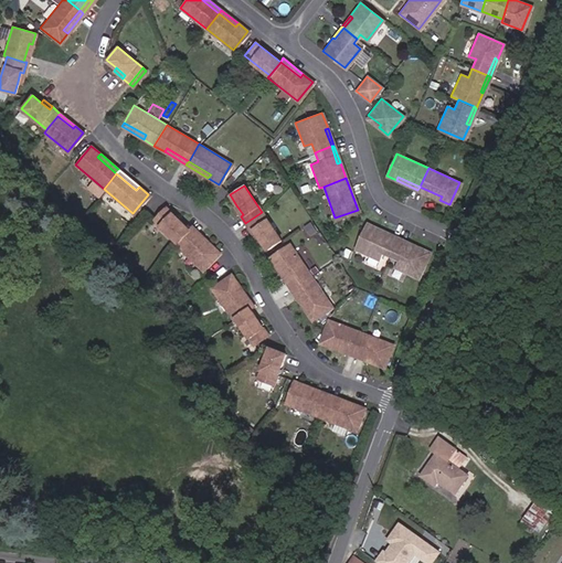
[(442,197),(420,187),(417,190),(439,200),(442,197)]
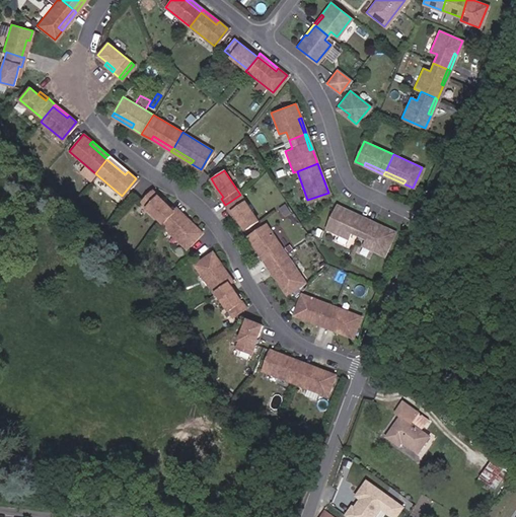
[(173,210),(152,189),(141,201),(162,221),(173,210)]
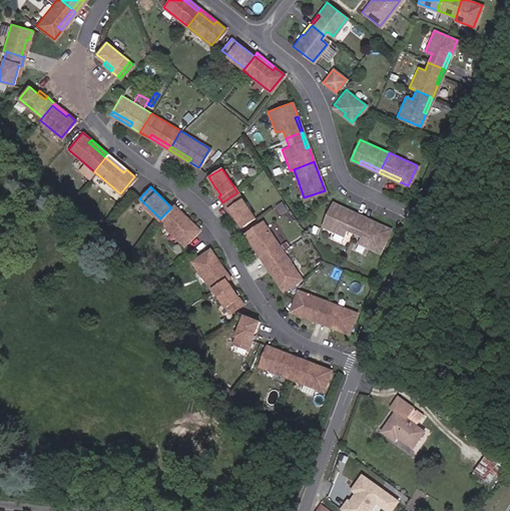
[(253,216),(237,192),(222,202),(226,209),(228,207),(234,216),(240,225),(253,216)]
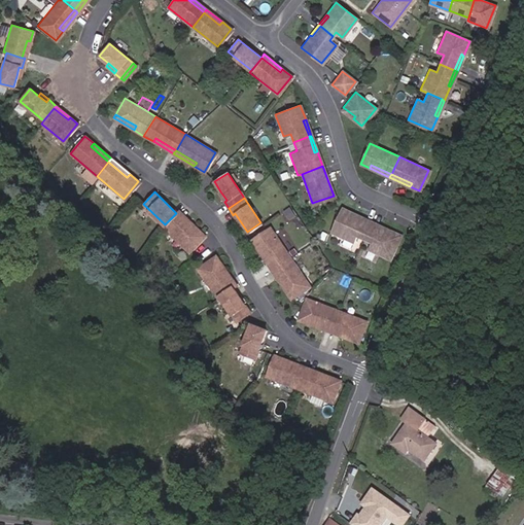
[(362,238),(370,223),(354,216),(355,214),(342,207),(330,232),(351,241),(354,234),(362,238)]
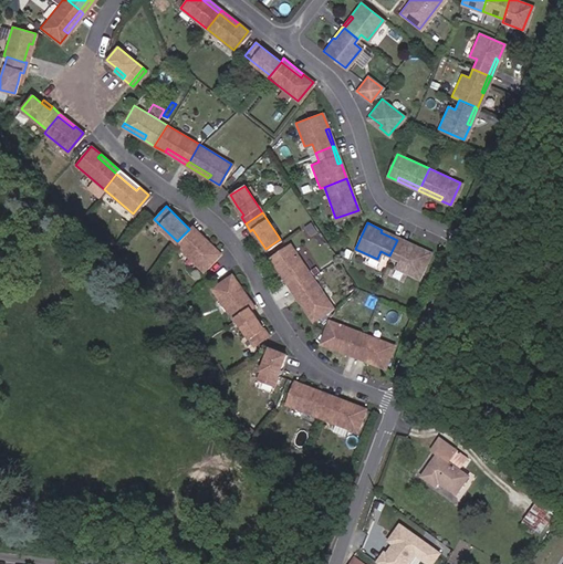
[(210,243),(191,226),(189,229),(207,247),(210,243)]
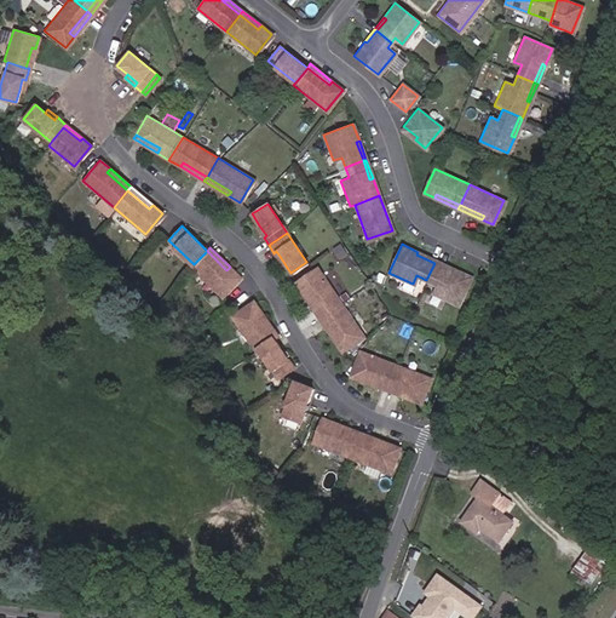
[(220,296),(240,276),(230,267),(226,270),(207,251),(194,264),(191,267),(220,296)]
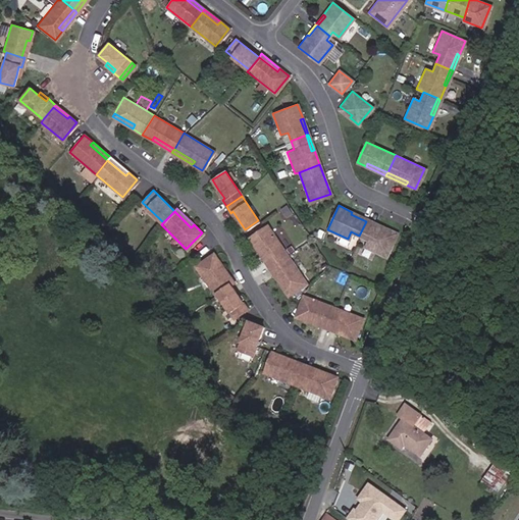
[(239,220),(232,211),(230,213),(237,221),(239,220)]
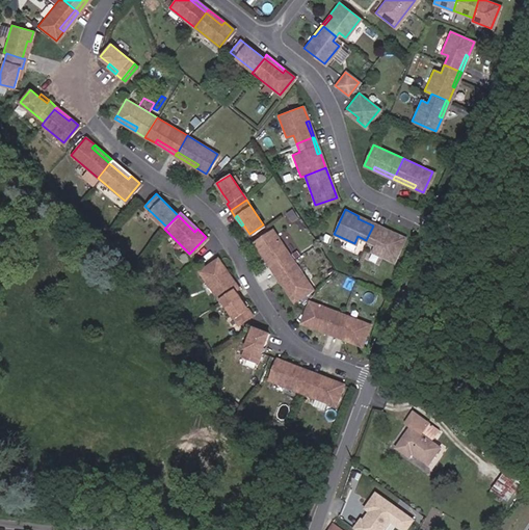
[(374,223),(359,216),(358,218),(373,226),(374,223)]
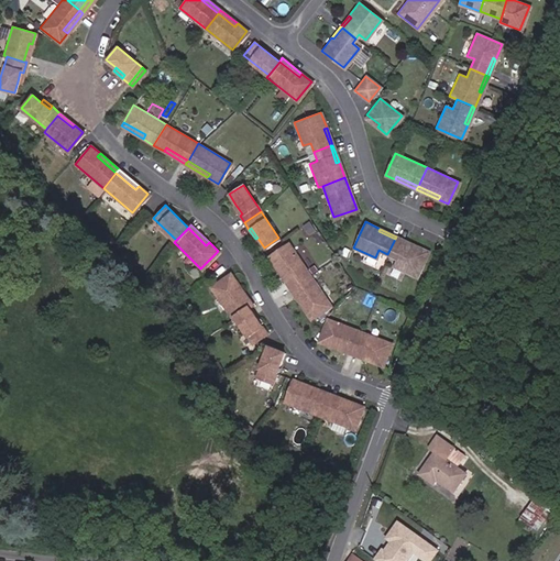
[(412,246),(413,244),(396,237),(395,239),(412,246)]
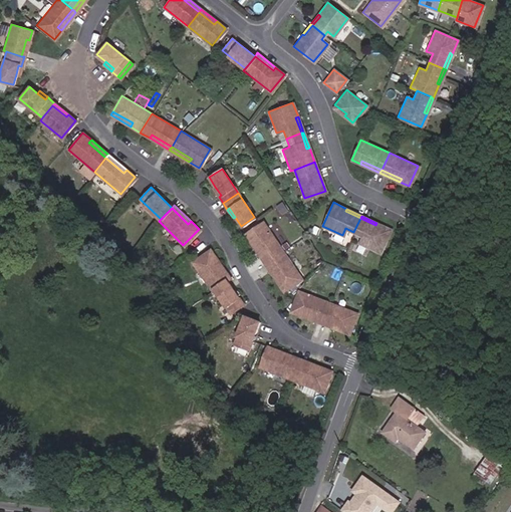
[(379,252),(391,229),(376,223),(375,225),(360,218),(353,232),(361,236),(358,243),(379,252)]
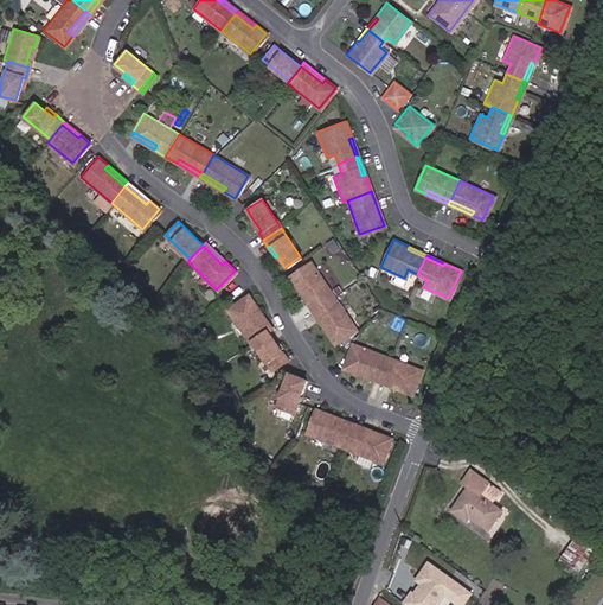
[(333,295),(310,261),(288,276),(295,287),(300,284),(315,307),(333,295)]
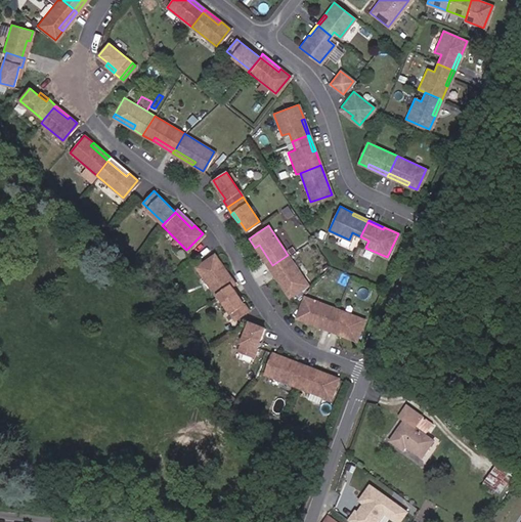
[(272,265),(259,245),(255,248),(268,267),(272,265)]
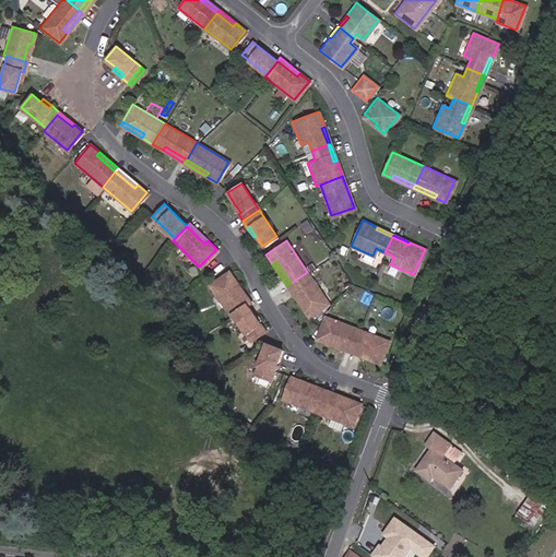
[(246,304),(232,283),(235,281),(228,271),(209,284),(229,316),(232,313),(246,304)]
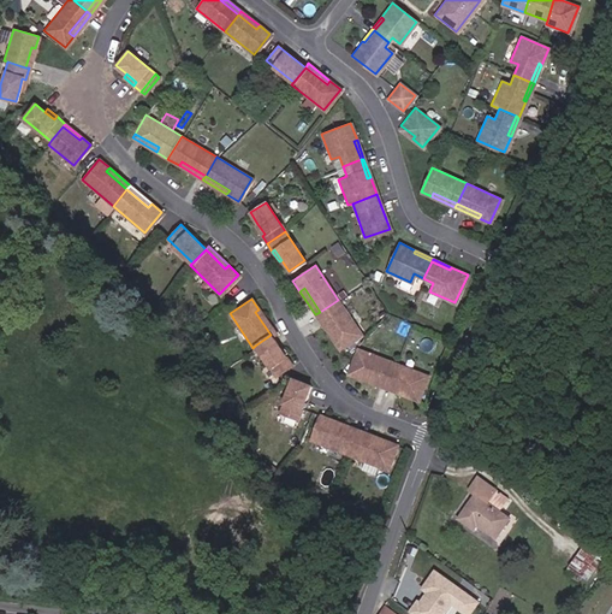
[(361,334),(338,300),(320,312),(336,335),(331,337),(338,348),(361,334)]
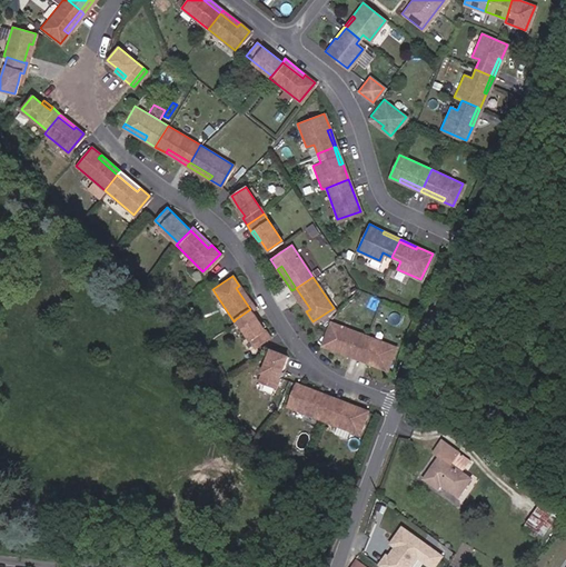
[(310,309),(296,288),(291,290),(306,311),(310,309)]
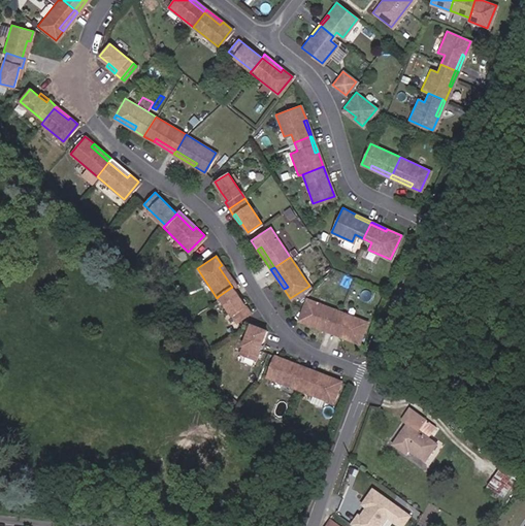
[(250,311),(232,287),(219,296),(236,321),(250,311)]
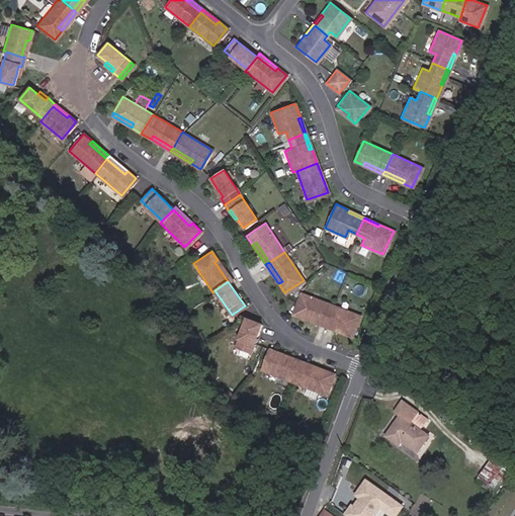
[(324,321),(330,304),(301,292),(293,314),(304,318),(305,314),(324,321)]
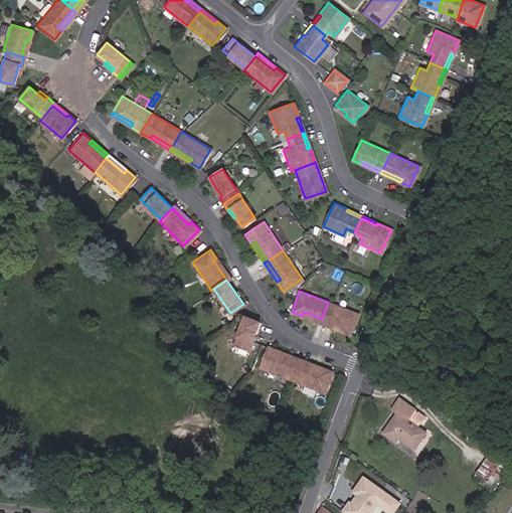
[(349,334),(357,313),(328,302),(322,319),(341,326),(339,330),(349,334)]
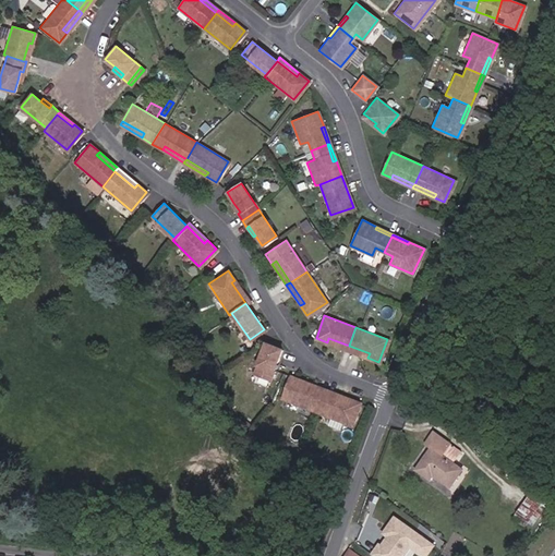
[(349,346),(328,338),(327,342),(347,350),(349,346)]
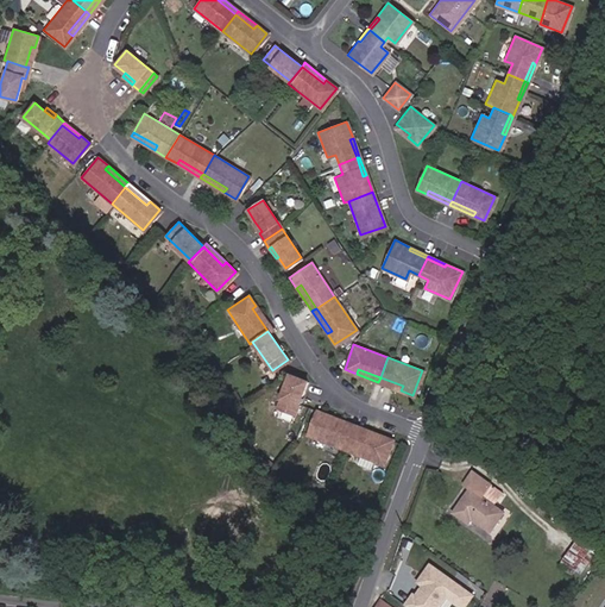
[(294,413),(306,381),(289,374),(276,406),(294,413)]
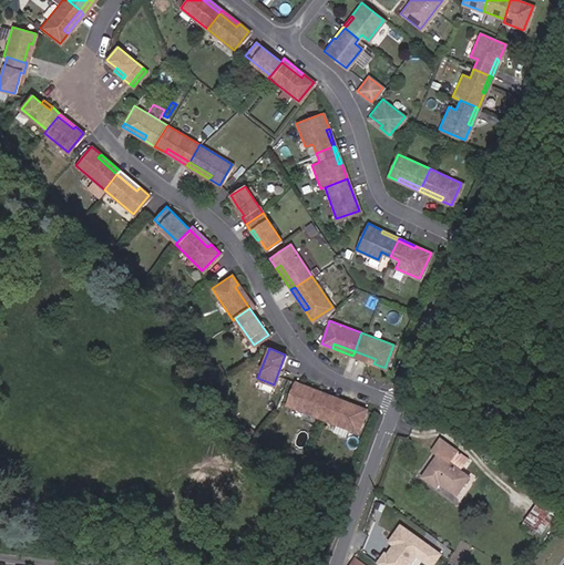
[(376,359),(355,351),(352,356),(373,363),(376,359)]
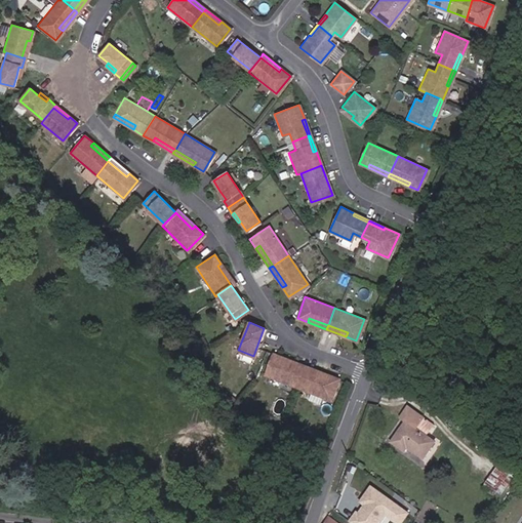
[(297,387),(304,369),(281,361),(283,357),(273,353),(265,374),(297,387)]
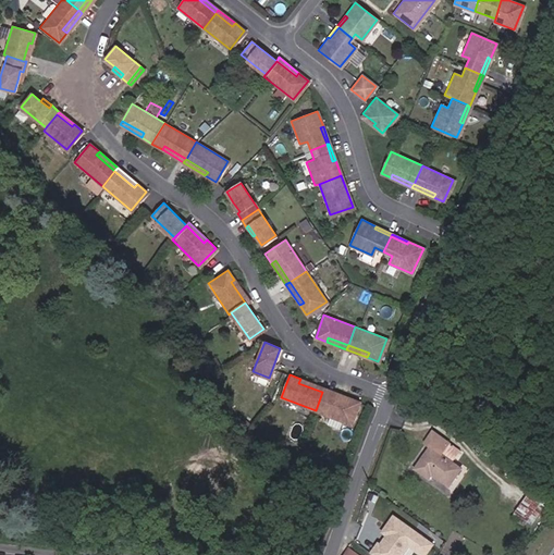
[(349,423),(358,402),(347,397),(346,402),(322,392),(316,410),(349,423)]
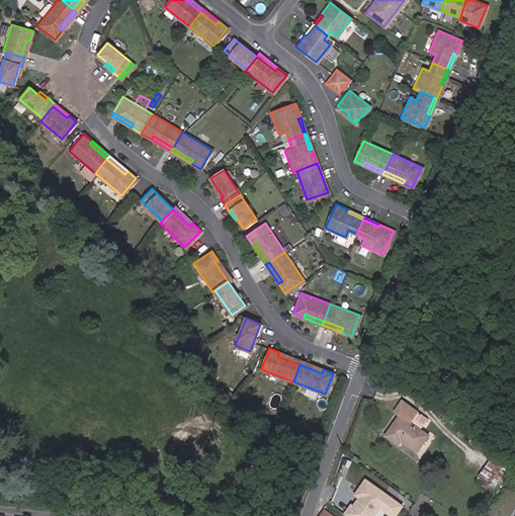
[(418,428),(426,418),(401,400),(393,411),(399,415),(384,434),(397,443),(400,439),(415,450),(427,434),(418,428)]
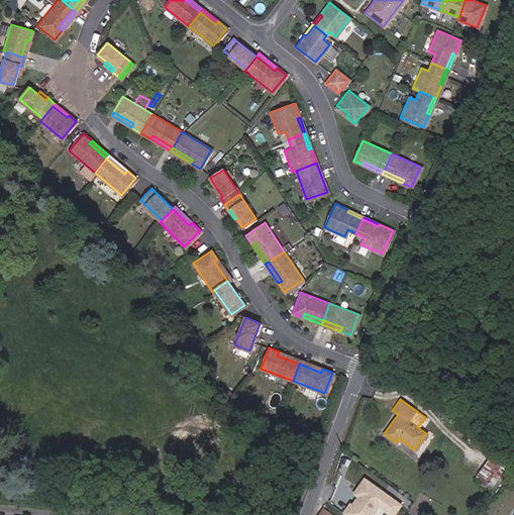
[(491,486),(508,460),(494,449),(476,474),(487,483),(491,486)]
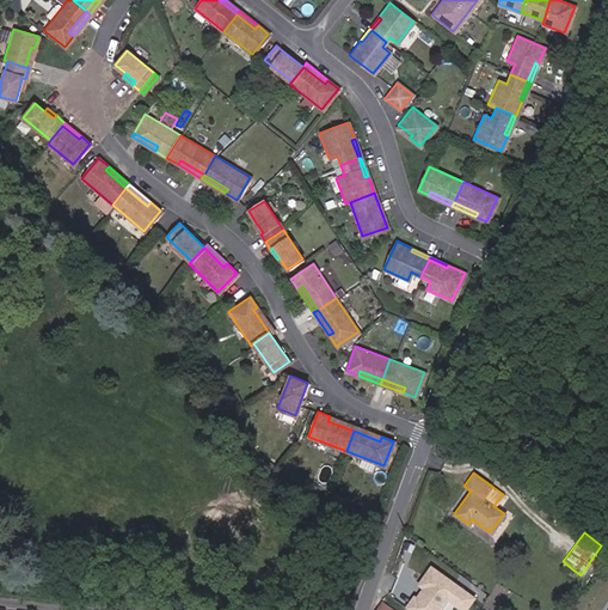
[(462,609),(474,596),(427,561),(412,583),(419,589),(415,595),(411,591),(403,604),(410,609),(438,609),(447,601),(460,609),(462,609)]
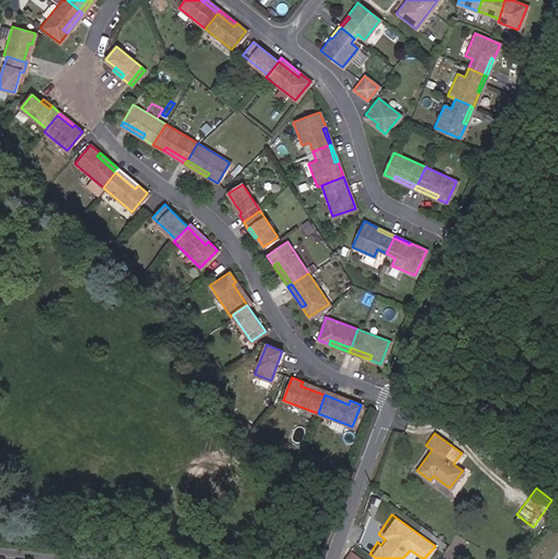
[(528,524),(516,514),(513,518),(525,527),(528,524)]
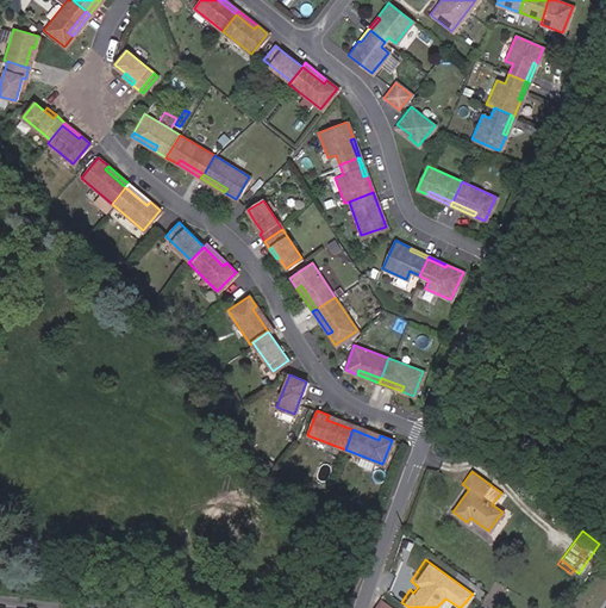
[(392,607),(378,597),(373,607),(392,607)]
